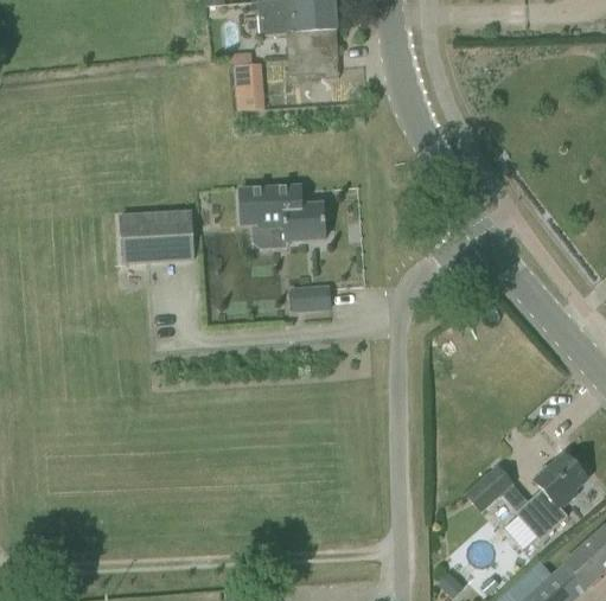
[(293,30),(298,61),(339,58),(335,0),(257,0),(261,32),(293,30)]
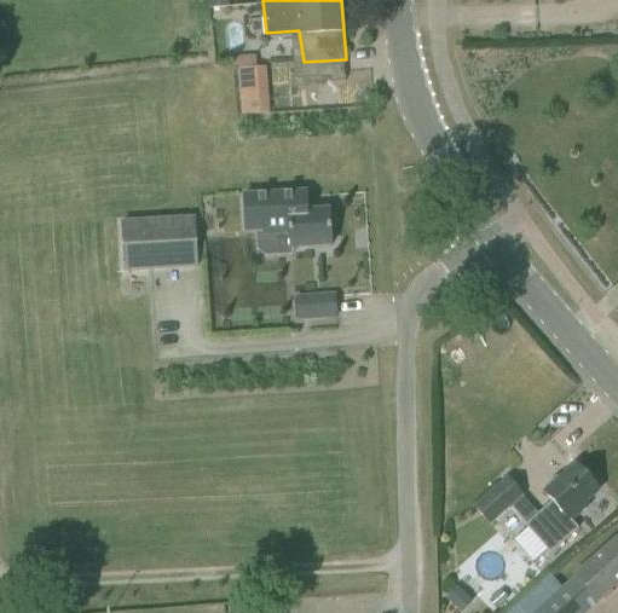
[(240,64),(243,110),(270,109),(266,63),(258,64),(256,52),(232,53),(234,65),(240,64)]
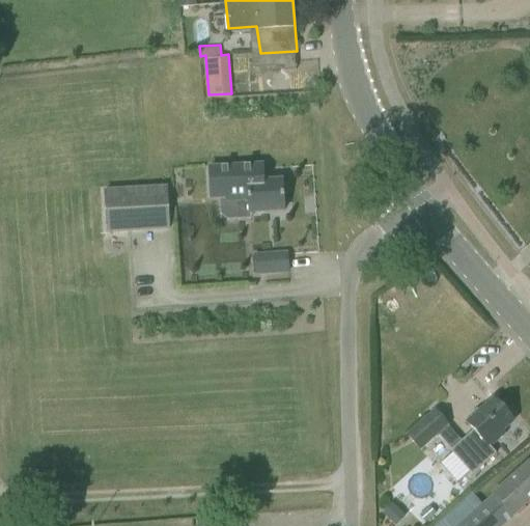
[(283,176),(263,177),(263,162),(208,165),(211,196),(221,196),(221,199),(249,198),(250,209),(285,206),(283,176)]
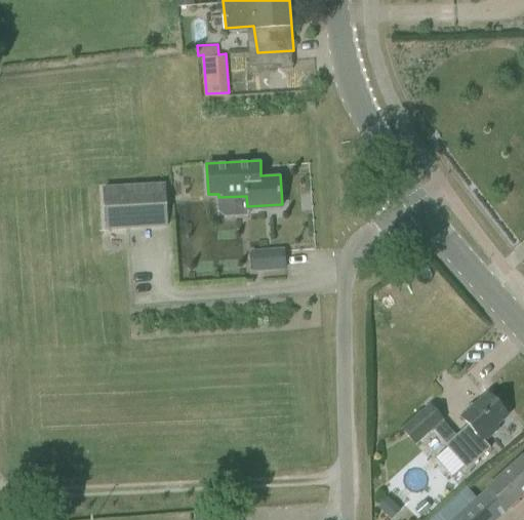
[(103,185),(106,228),(169,224),(166,181),(103,185)]
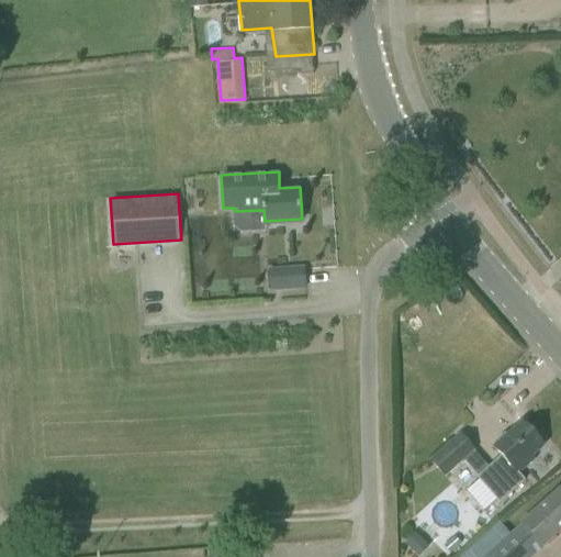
[(270,267),(271,285),(306,282),(305,264),(270,267)]
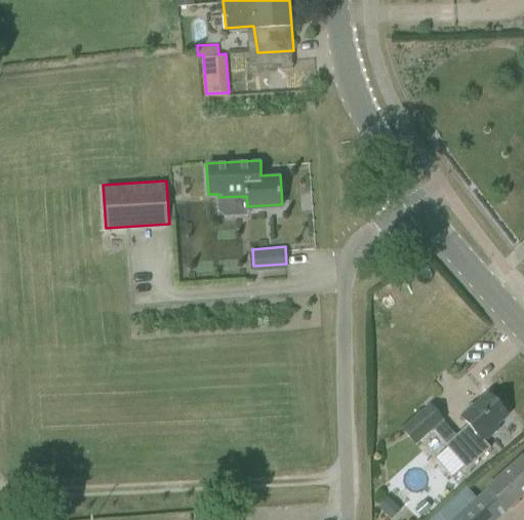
[(448,444),(436,454),(453,474),(466,464),(467,466),(491,445),(484,437),(498,425),(495,423),(509,411),(496,399),(490,391),(477,402),(472,401),(465,407),(466,412),(461,415),(468,423),(446,442),(448,444)]
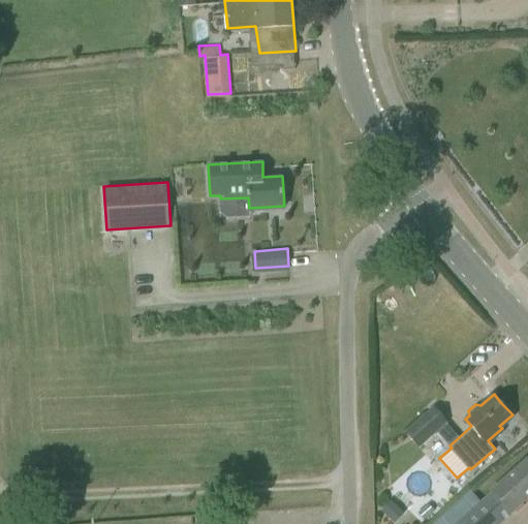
[(434,405),(405,431),(417,444),(446,419),(434,405)]
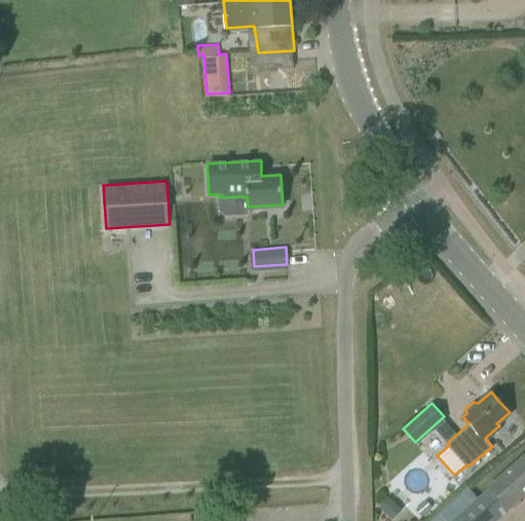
[(478,495),(449,520),(492,520),(509,507),(524,491),(524,454),(478,495)]
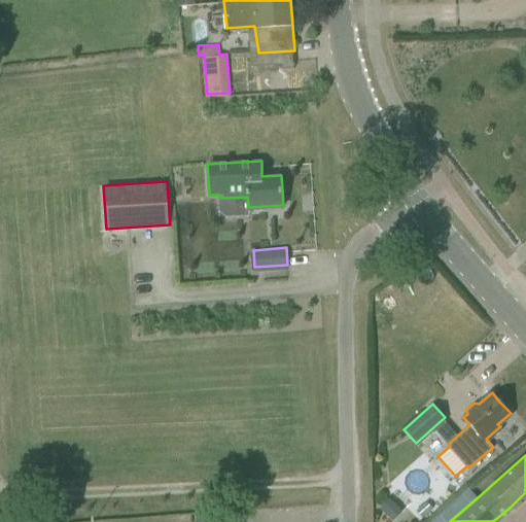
[(422,514),(432,505),(427,499),(417,508),(422,514)]
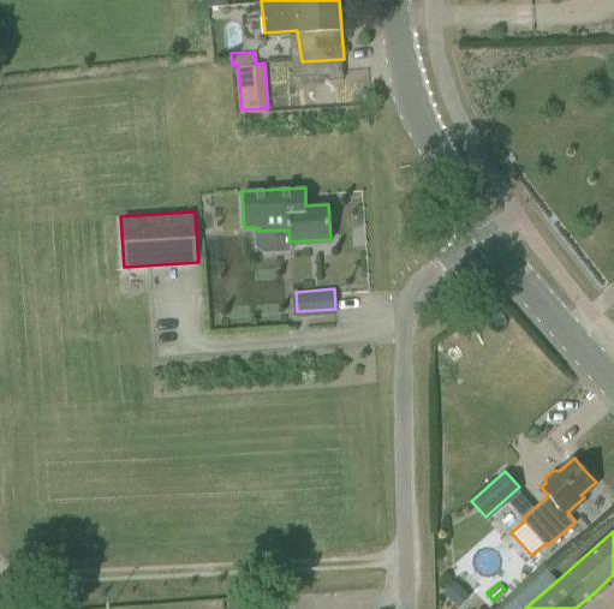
[(230,595),(230,608),(280,608),(281,608),(268,608),(251,608),(251,593),(230,595)]
